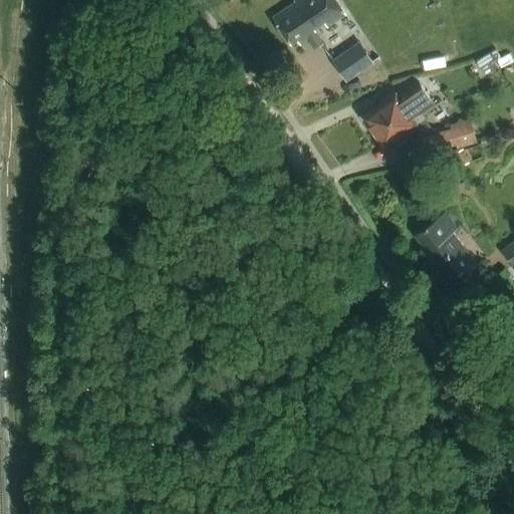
[(293,0),(295,2),(273,17),(291,44),(298,40),(301,45),(307,40),(314,49),(324,42),(315,29),(325,22),(328,28),(346,16),(335,0),(293,0)]
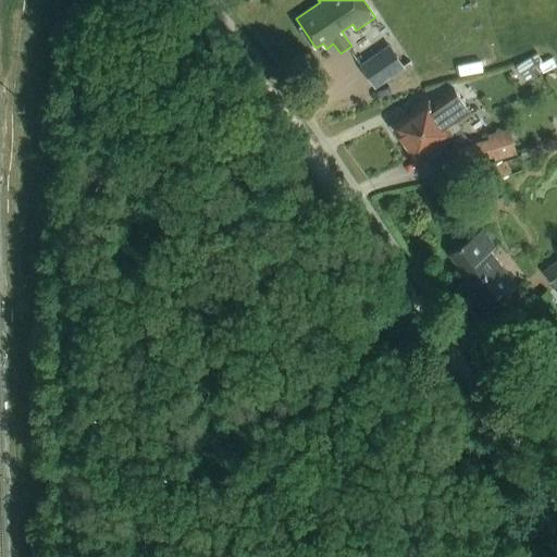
[(360,64),(376,89),(406,70),(390,45),(360,64)]
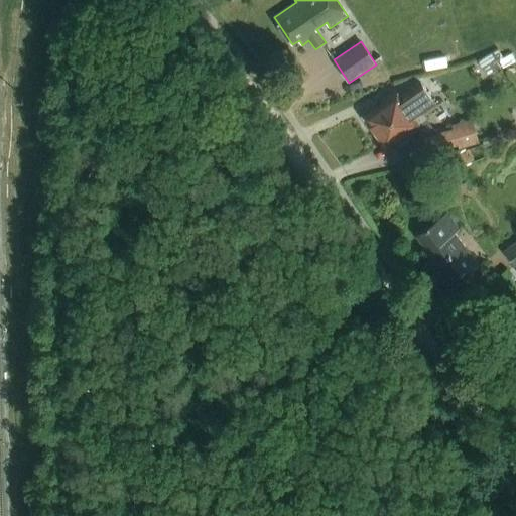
[(498,49),(478,59),(486,76),(515,61),(512,54),(502,58),(498,49)]
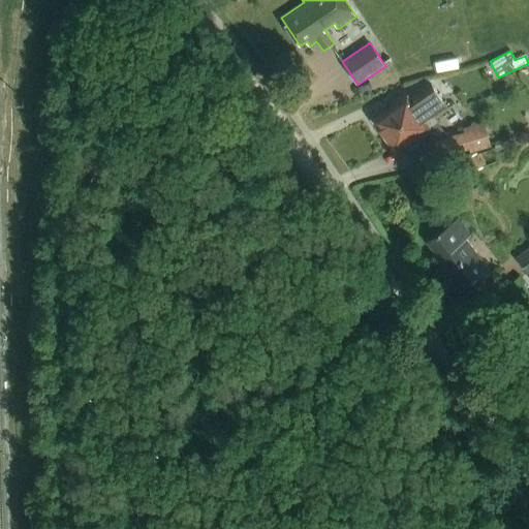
[(394,106),(375,120),(396,151),(415,137),(417,141),(433,129),(441,141),(445,155),(469,148),(470,153),(492,146),(485,122),(464,128),(465,133),(449,138),(435,117),(447,109),(432,87),(412,101),(407,93),(392,103),(394,106)]
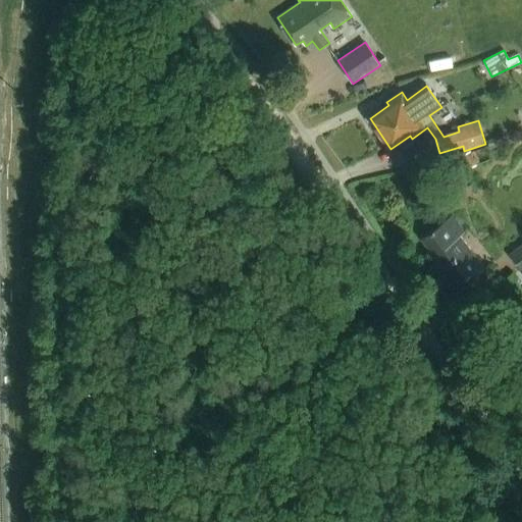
[(466,165),(480,161),(476,150),(462,154),(466,165)]
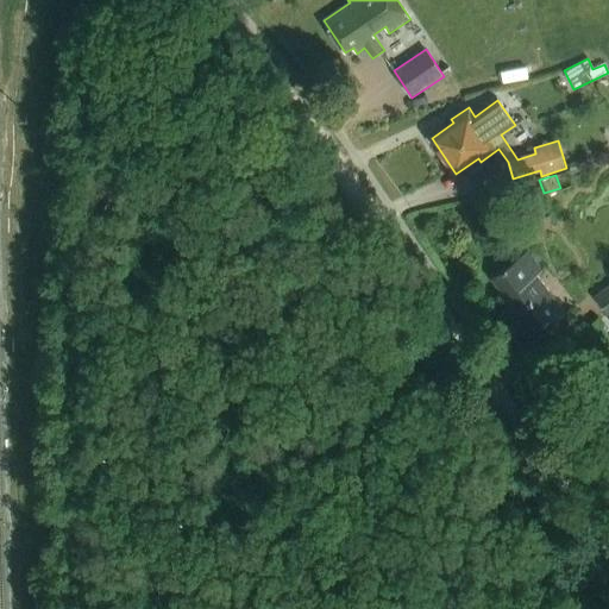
[(528,251),(493,278),(513,305),(503,313),(527,345),(566,314),(538,276),(544,271),(528,251)]
